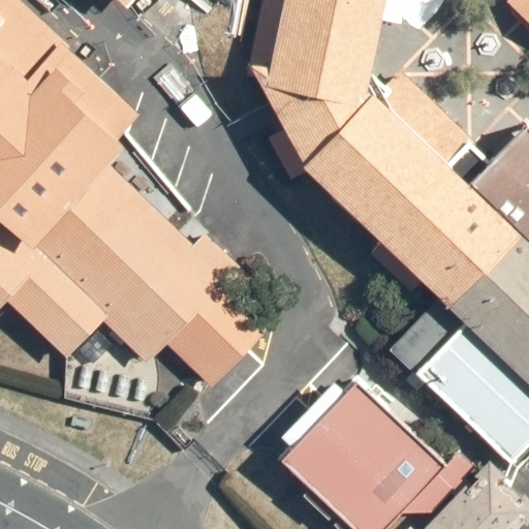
[(0,0),(0,306),(7,300),(67,358),(103,320),(148,364),(167,343),(213,386),(265,333),(230,301),(253,276),(207,234),(196,244),(111,162),(126,146),(118,138),(141,115),(69,49),(71,45),(21,0),(0,0)]
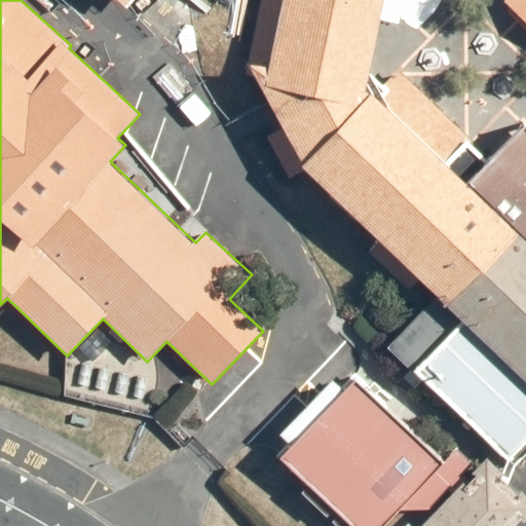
[(260,0),(245,75),(255,77),(258,82),(341,100),(366,91),(370,73),(380,19),(399,23),(403,0),(260,0)]
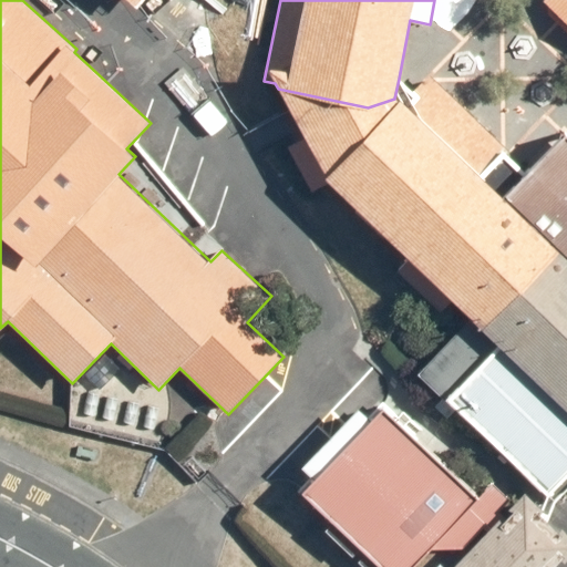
[(478,174),(504,150),(429,76),(415,91),(399,79),(394,99),(368,107),(278,89),(303,137),(287,146),(311,193),(329,183),(410,259),(398,271),(441,312),(452,301),(471,318),(482,330),(557,249),(478,174)]
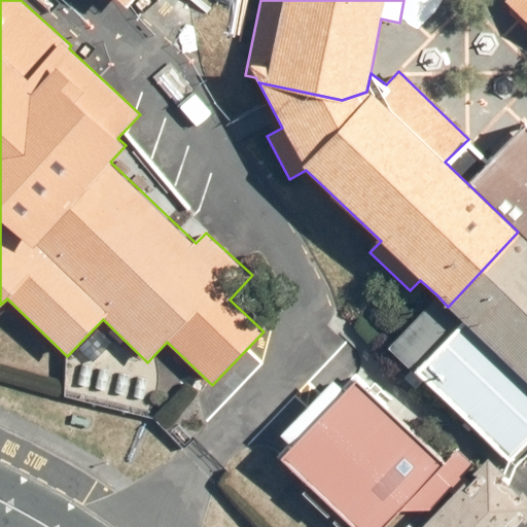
[(526,127),(525,126),(491,161),(468,139),(445,162),(518,232),(448,307),(437,295),(389,348),(411,371),(405,378),(417,390),(424,383),(508,462),(526,443),(526,127)]
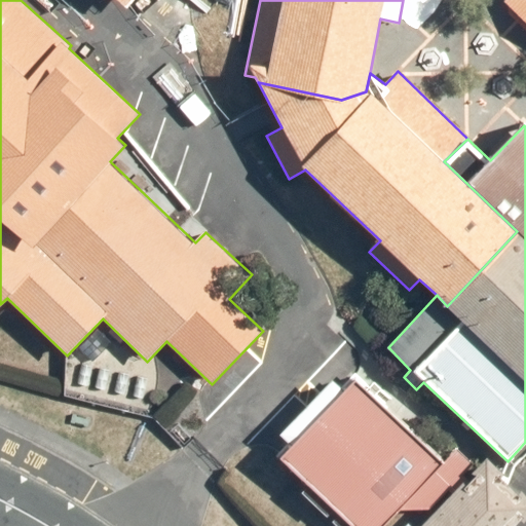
[(292,444),(279,456),(309,485),(302,492),(337,525),(384,525),(401,510),(430,509),(448,490),(452,493),(466,478),(463,475),(475,463),(457,448),(446,460),(377,397),(383,389),(375,382),(371,386),(355,372),(342,386),(333,377),(279,433),(292,444)]
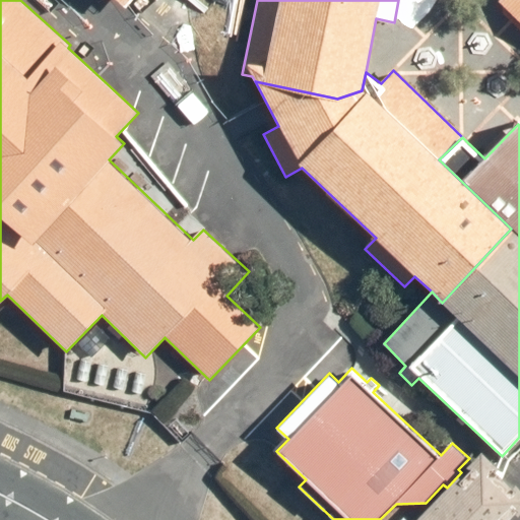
[(461,472),(447,488),(421,513),(405,514),(399,519),(514,519),(519,514),(519,488),(516,484),(513,486),(496,470),(498,467),(480,451),(466,466),(469,469),(464,474),(461,472)]
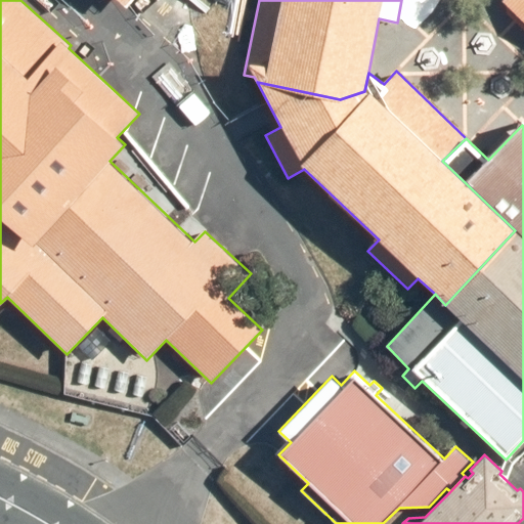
All buildings are outlined.
